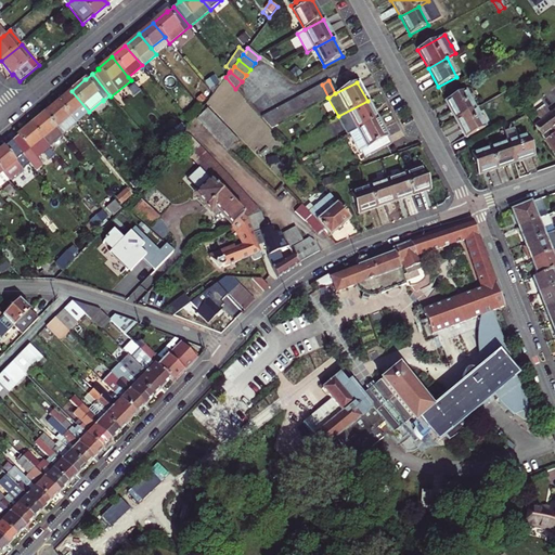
[(315,88),(322,101),(327,98),(328,98),(322,85),(315,88)]
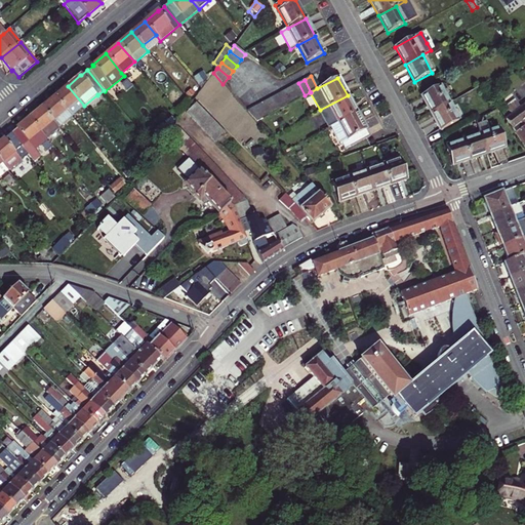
[(292,86),(298,99),(305,95),(298,83),(292,86)]
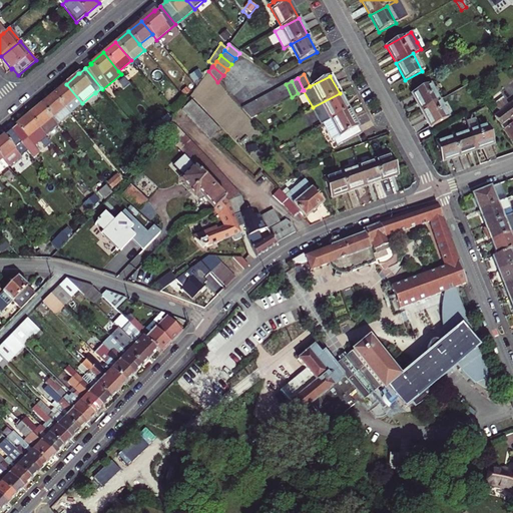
[(53,94),(69,113),(82,103),(66,84),(53,94)]
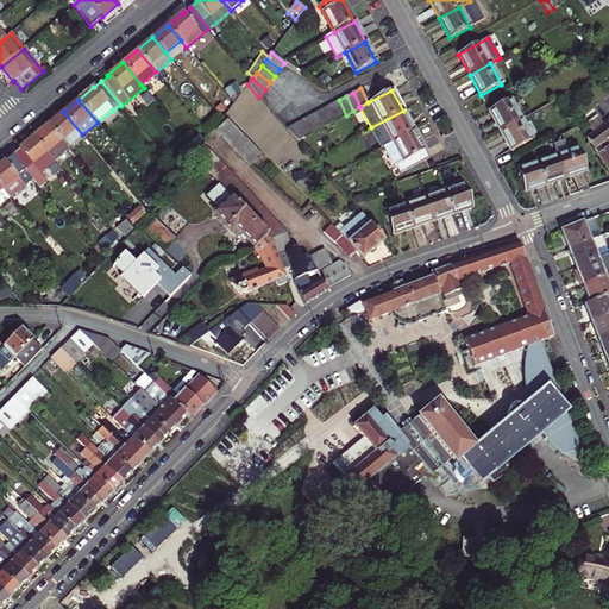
[(332,105),(339,119),(346,115),(339,100),(332,105)]
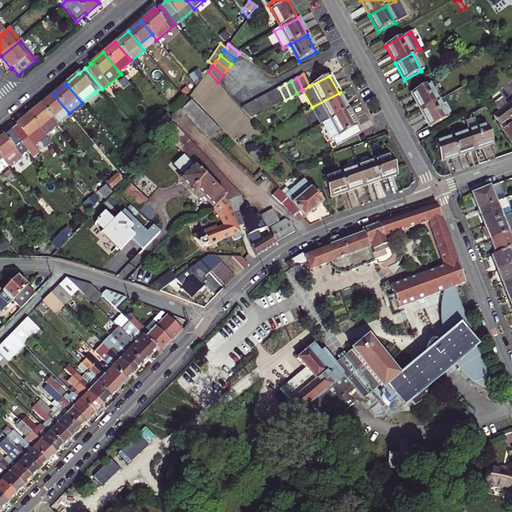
[(428,84),(411,93),(420,111),(438,101),(428,84)]
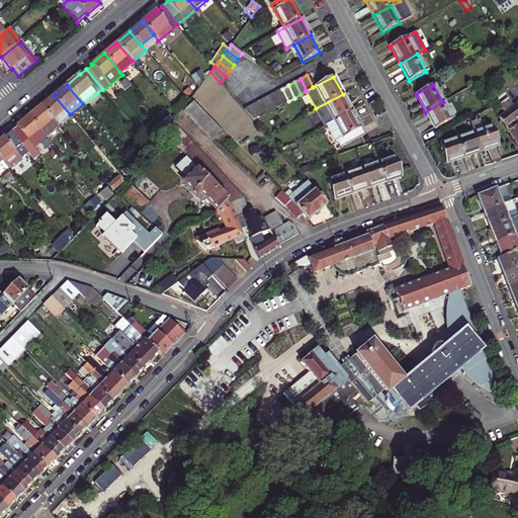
[(288,101),(282,89),(275,92),(282,104),(288,101)]
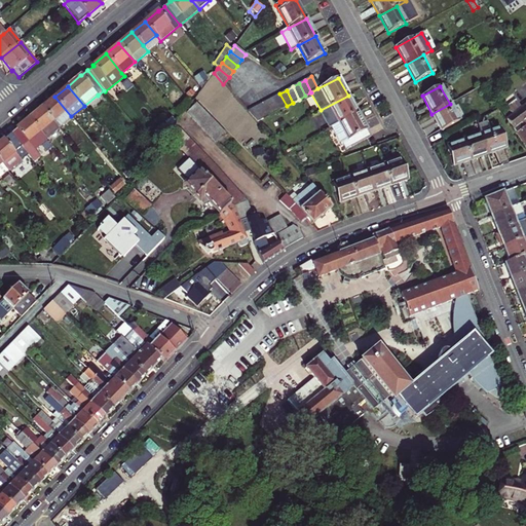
[(287,106),(279,94),(273,97),(280,109),(287,106)]
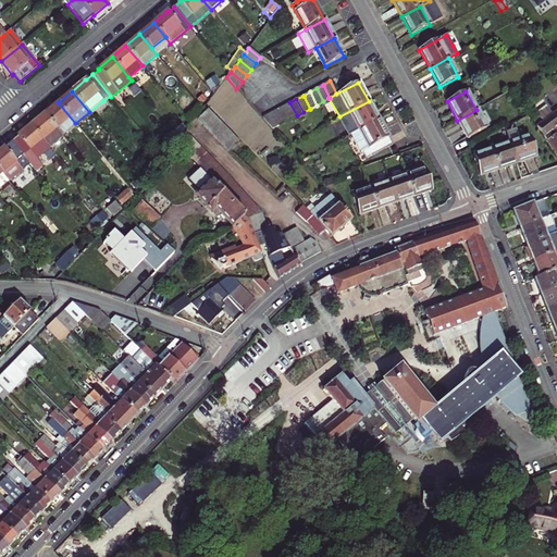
[(351,134),(379,120),(369,101),(339,116),(349,135),(351,134)]
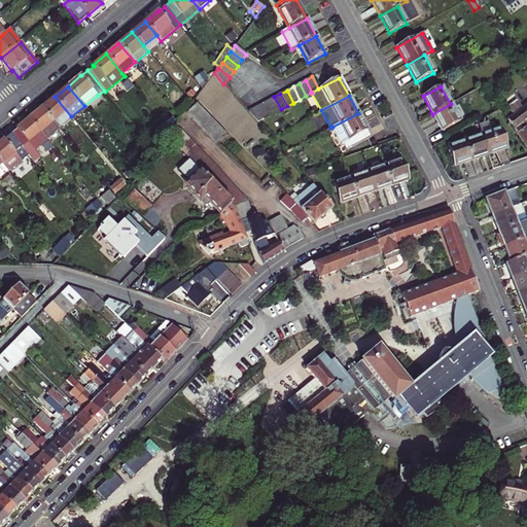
[(42,108),(59,129),(72,117),(71,116),(55,97),(42,108)]
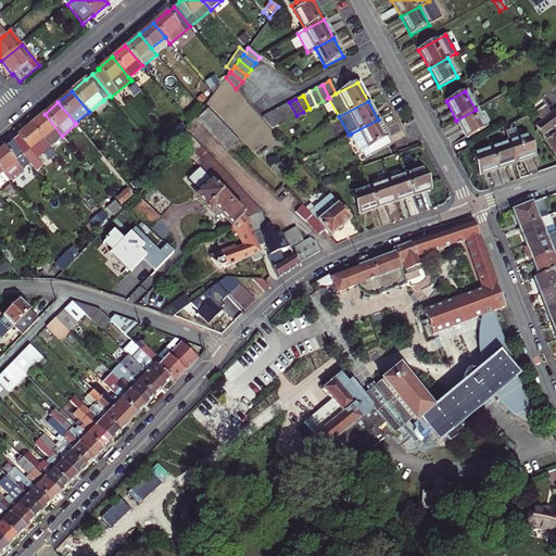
[(289,102),(282,105),(290,119),(297,115),(289,102)]
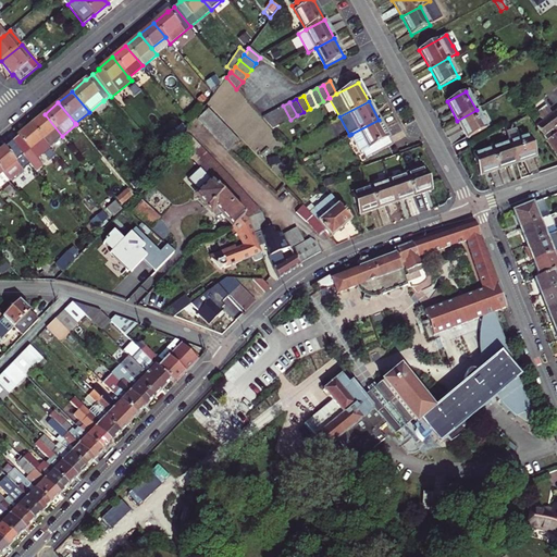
[(284,123),(291,120),(283,106),(276,110),(284,123)]
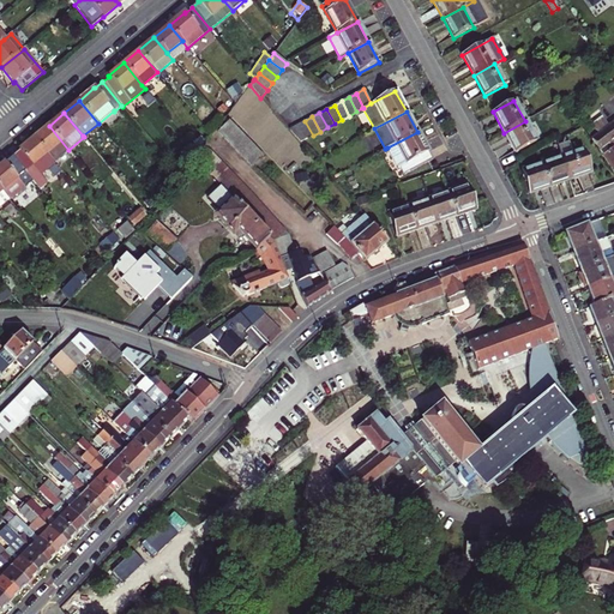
[(613,172),(613,146),(611,149),(608,144),(613,139),(613,122),(609,126),(602,116),(591,125),(599,134),(591,140),(613,172)]
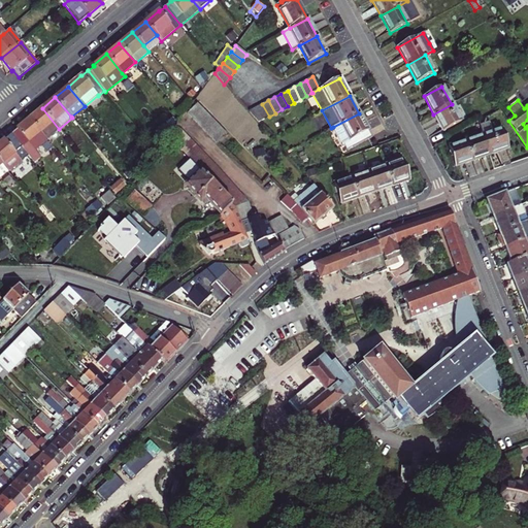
[(197,103),(188,112),(192,119),(202,108),(197,103)]
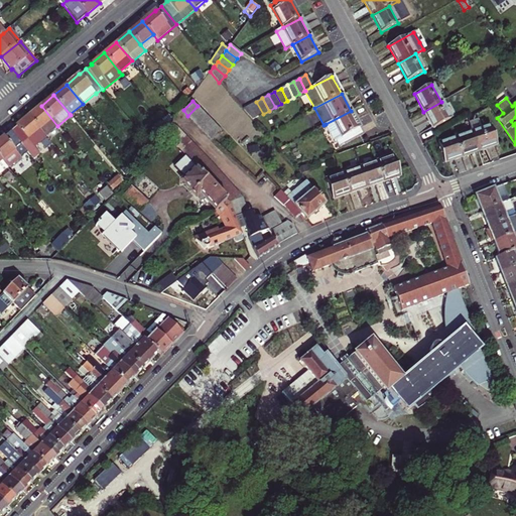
[(263,114),(256,102),(250,105),(257,117),(263,114)]
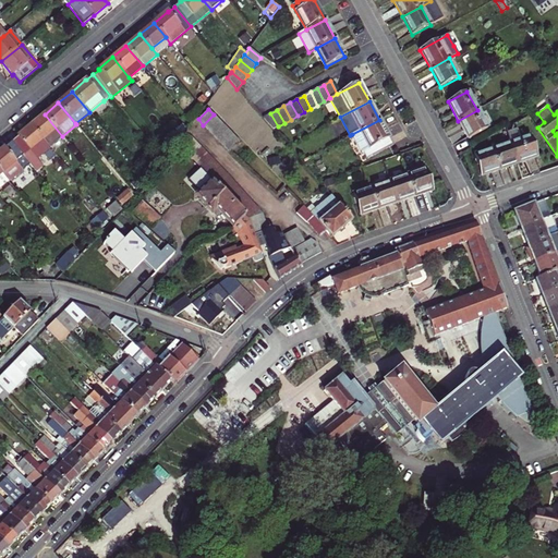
[(477,110),(458,121),(469,140),(487,129),(477,110)]
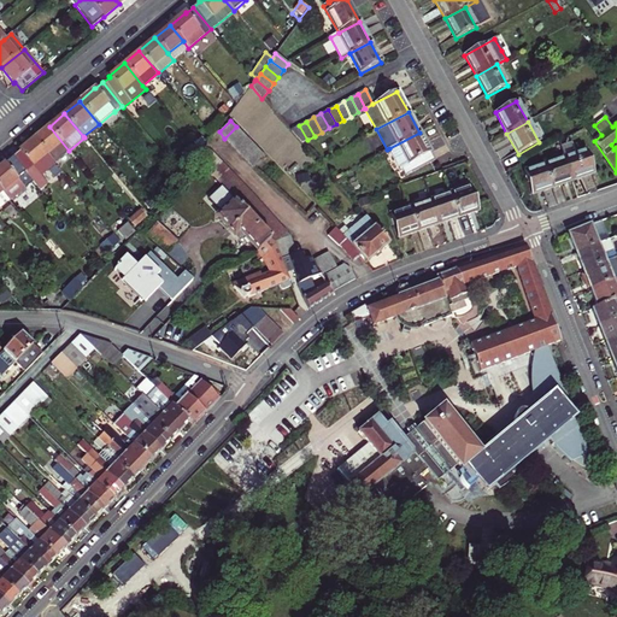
[(291,130),(301,144),(307,140),(299,125),(291,130)]
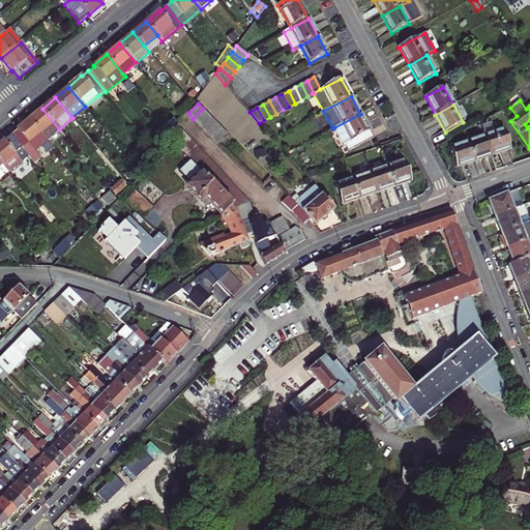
[(59,129),(42,109),(29,119),(47,140),(59,129)]
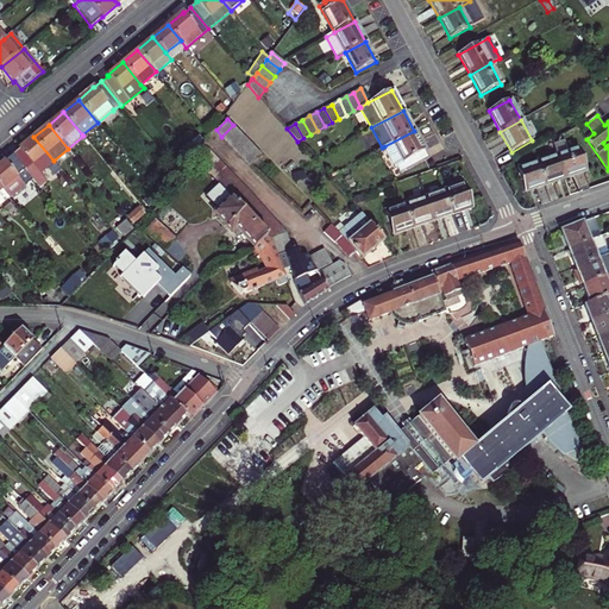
[(233,125),(221,137),(227,143),(239,131),(233,125)]
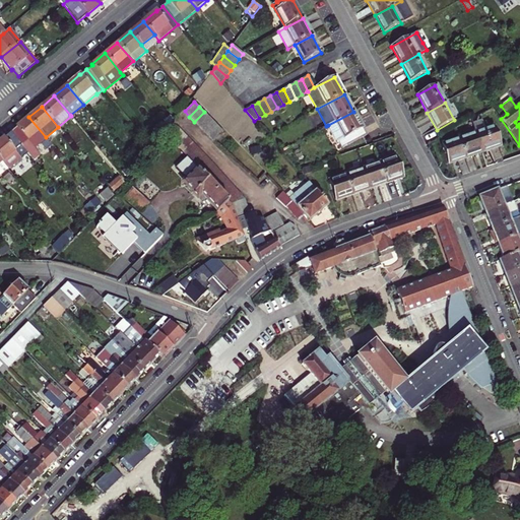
[(204,112),(194,122),(199,126),(209,117),(204,112)]
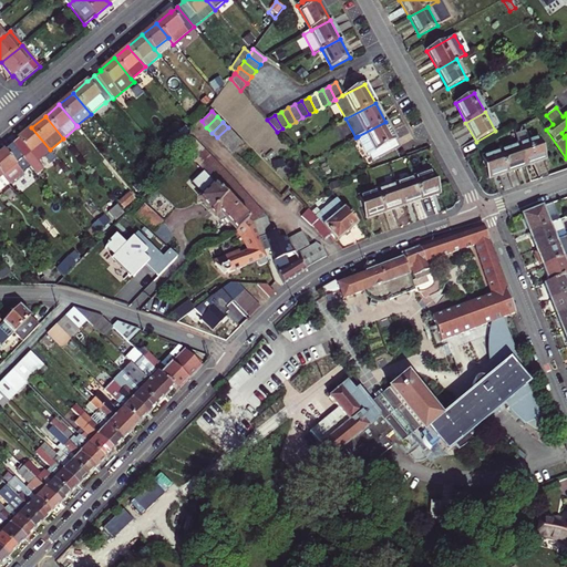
[(373,162),(399,148),(385,122),(358,136),(368,155),(370,154),(373,162)]
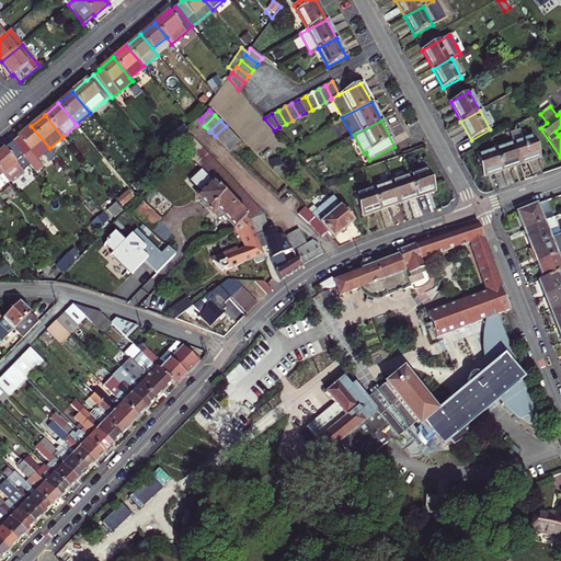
[(176,130),(180,136),(187,129),(183,125),(176,130)]
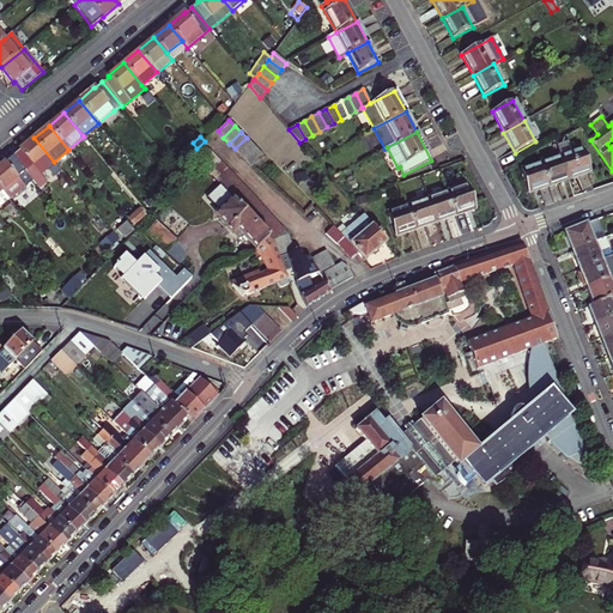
[(12,157),(32,182),(38,189),(47,181),(41,175),(55,163),(54,162),(34,138),(18,151),(19,152),(12,157)]
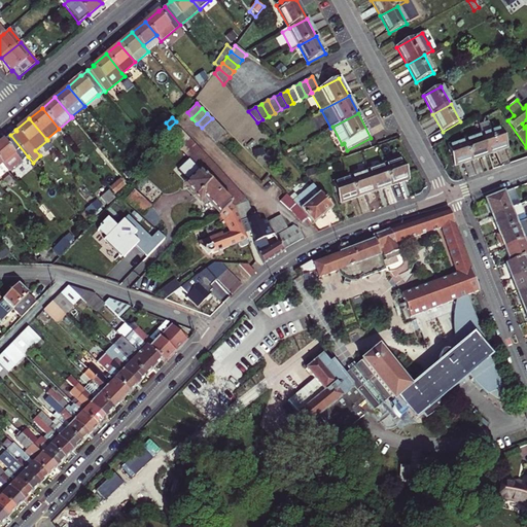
[(202,128),(207,133),(216,124),(212,118),(202,128)]
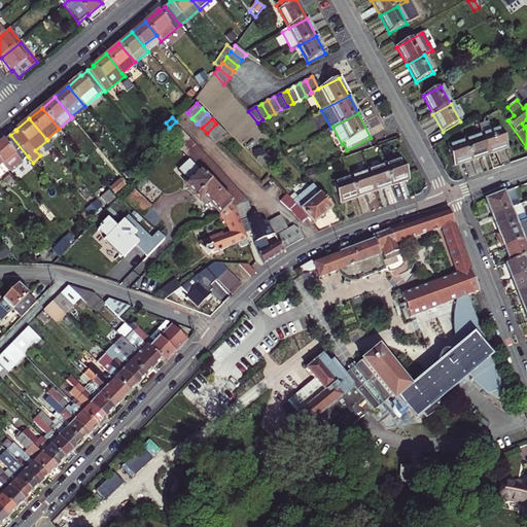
[(487,123),(478,126),(482,135),(490,132),(487,123)]
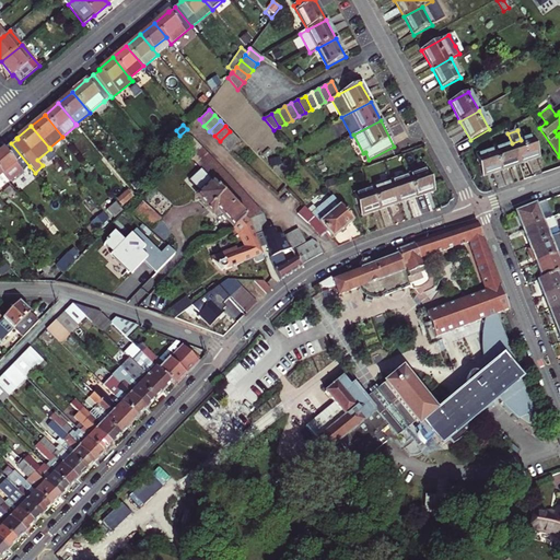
[(220,141),(225,148),(235,137),(230,131),(220,141)]
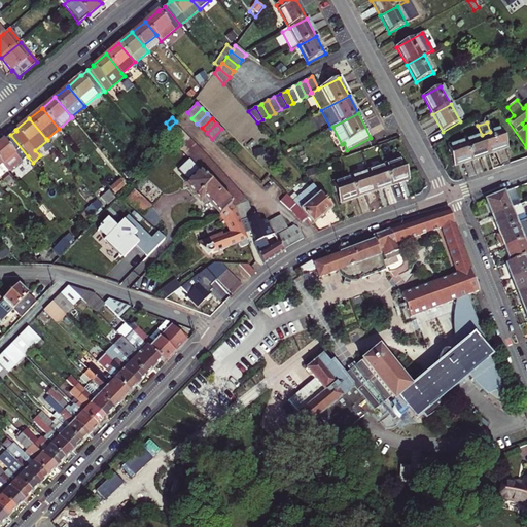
[(212,139),(216,144),(226,134),(221,129),(212,139)]
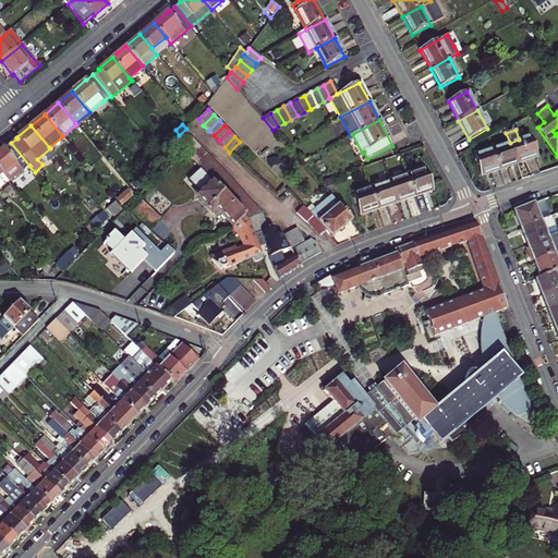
[(510,143),(517,164),(537,157),(530,136),(519,140),(510,143)]
